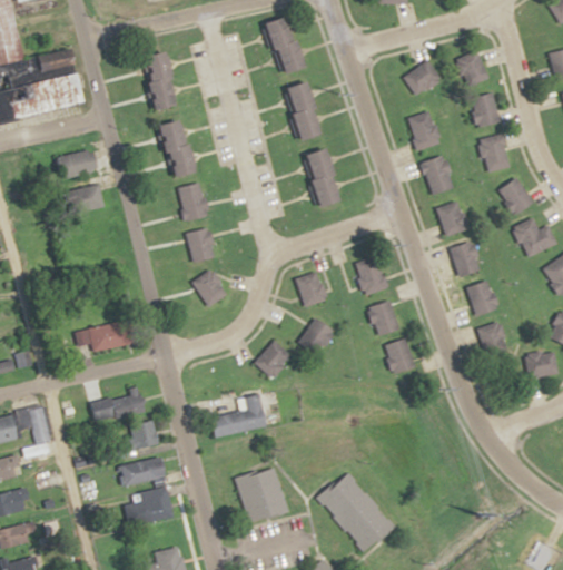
[(0,0),(0,67),(32,60),(18,0),(0,0)]
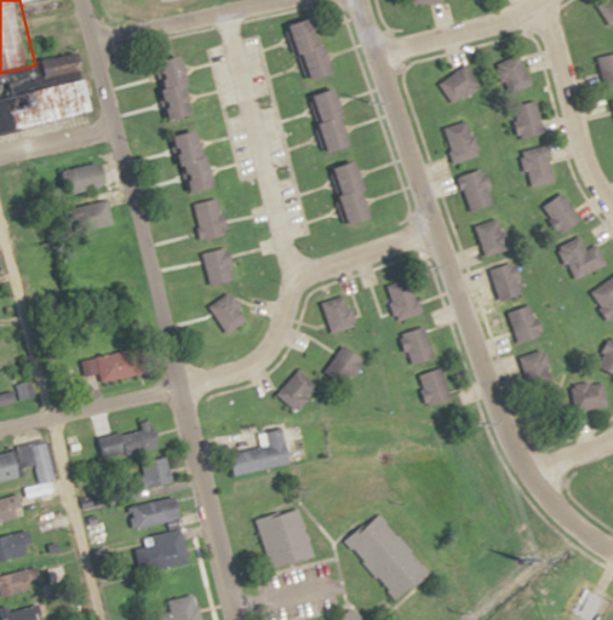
[(612,0),(608,0),(597,5),(607,28),(612,26),(612,0)]
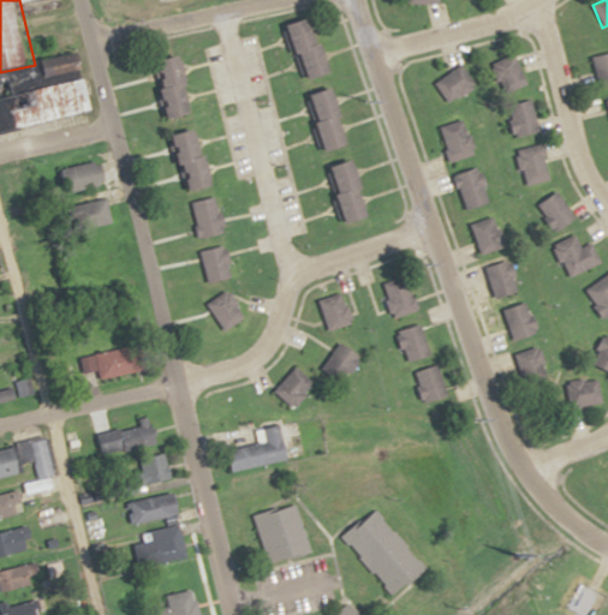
[(325,73),(309,18),(284,25),(299,81),(325,73)]
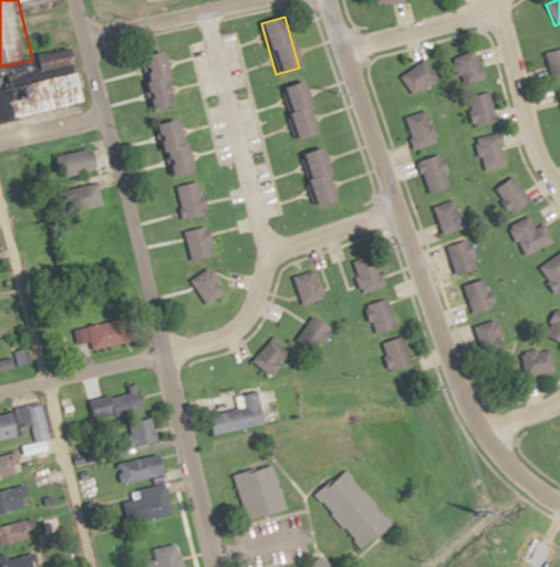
[(559,50),(547,53),(553,82),(559,81),(559,50)]
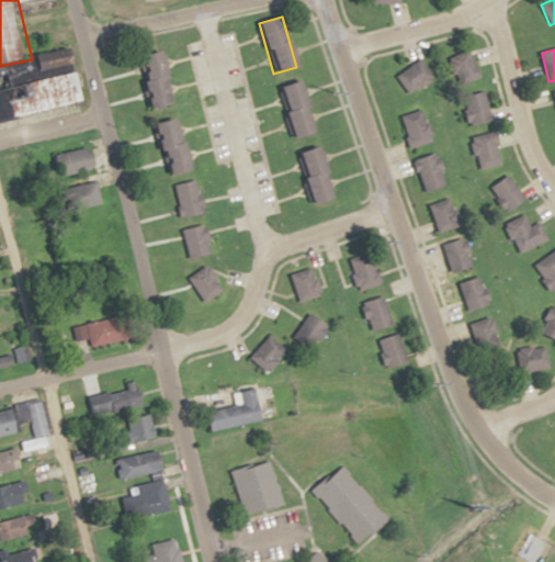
[(148,108),(173,103),(163,52),(138,56),(148,108)]
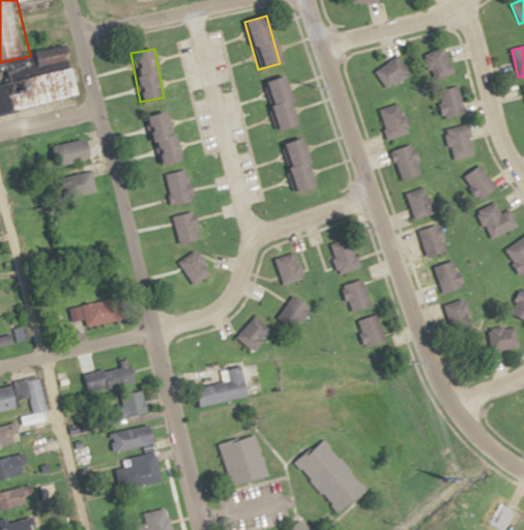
[(455,76),(447,49),(427,54),(434,82),(455,76)]
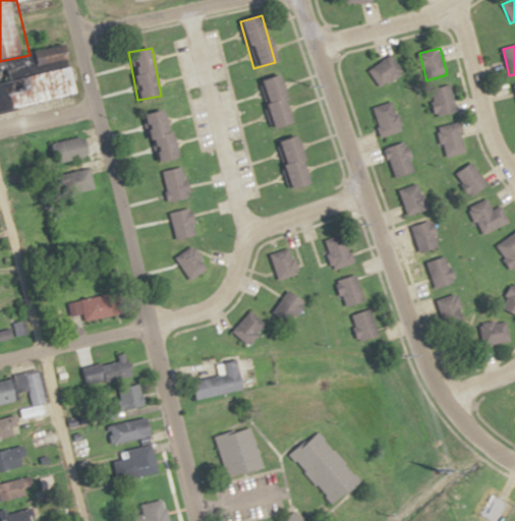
[(369,70),(381,88),(403,73),(392,56),(369,70)]
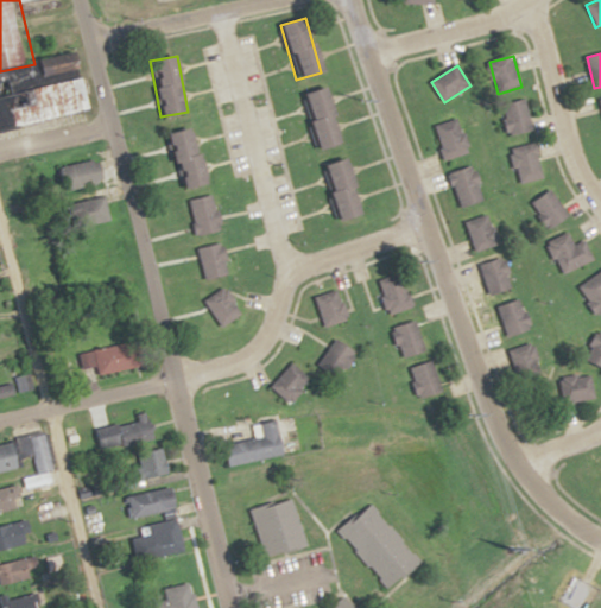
[(341,143),(324,87),(301,94),(318,150),(341,143)]
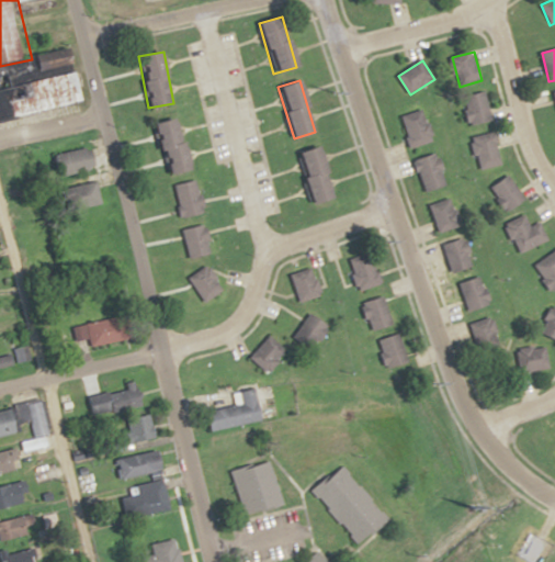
[(76,98),(89,102),(92,91),(80,87),(76,98)]
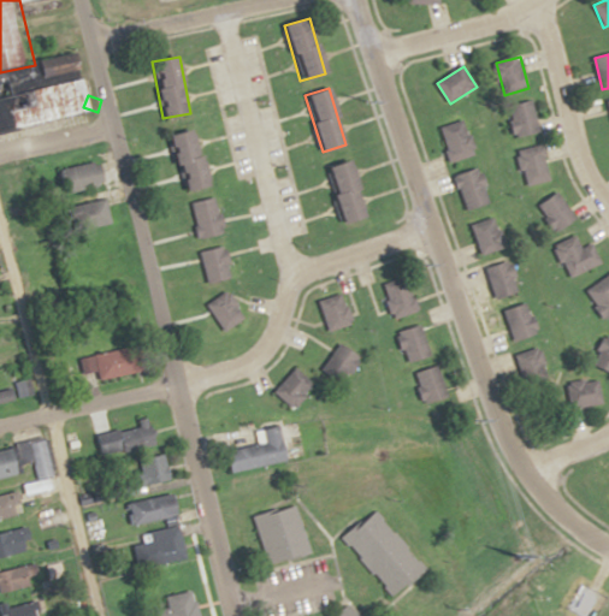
[(516,138),(542,132),(533,100),(508,107),(516,138)]
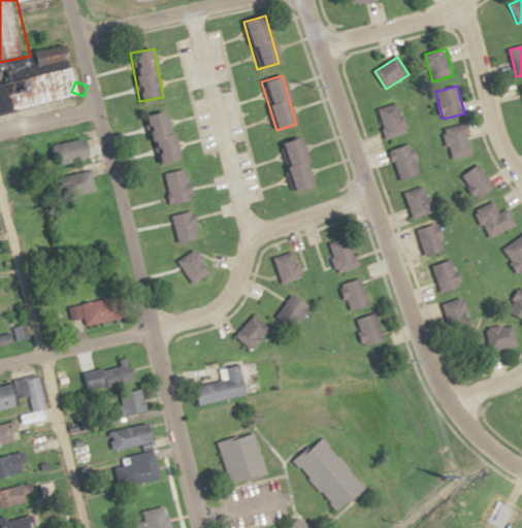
[(378,110),(388,140),(411,132),(400,103),(378,110)]
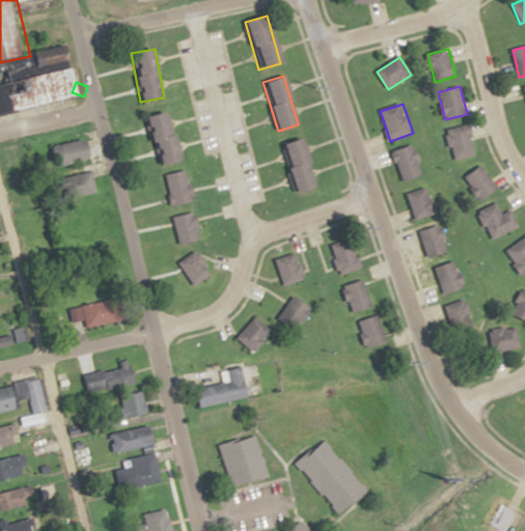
[(180,160),(167,111),(146,116),(158,165),(180,160)]
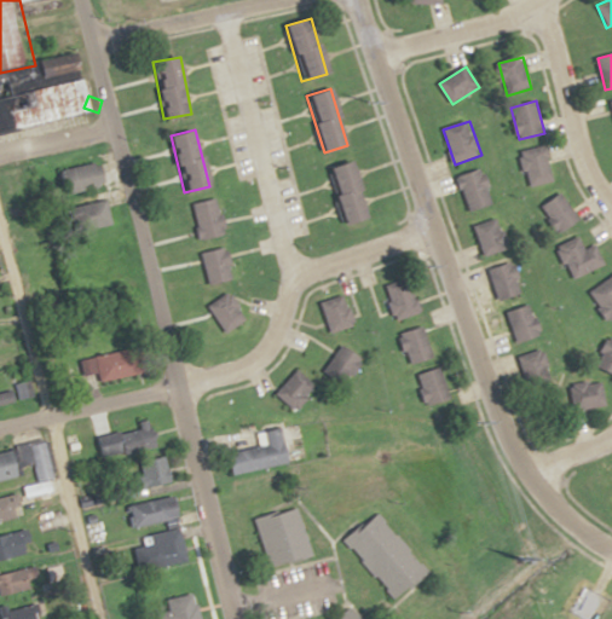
[(546,145),(520,154),(531,189),(556,180),(546,145)]
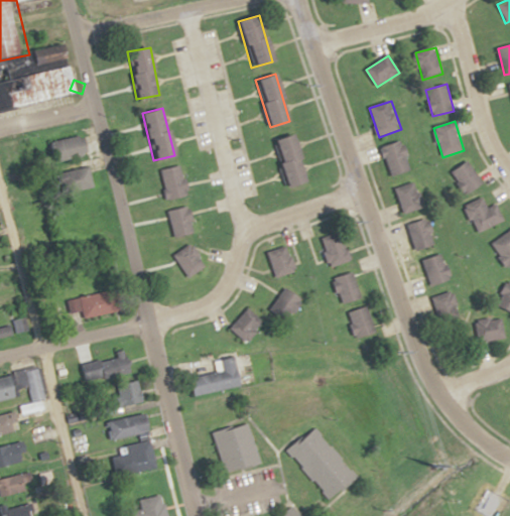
[(287,186),(308,180),(294,134),(273,140),(287,186)]
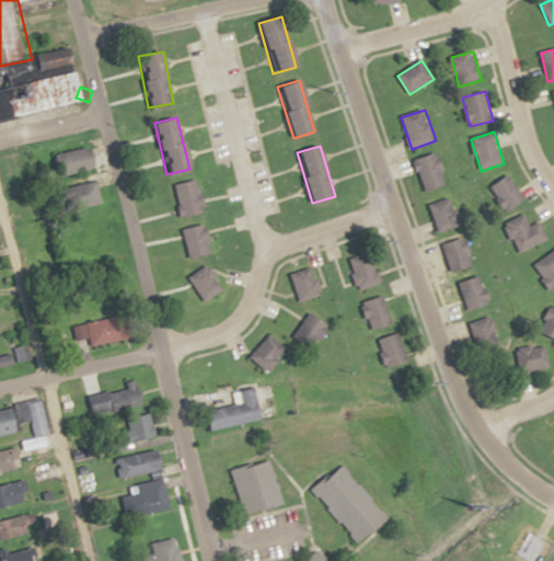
[(59,178),(95,168),(90,147),(54,157),(59,178)]
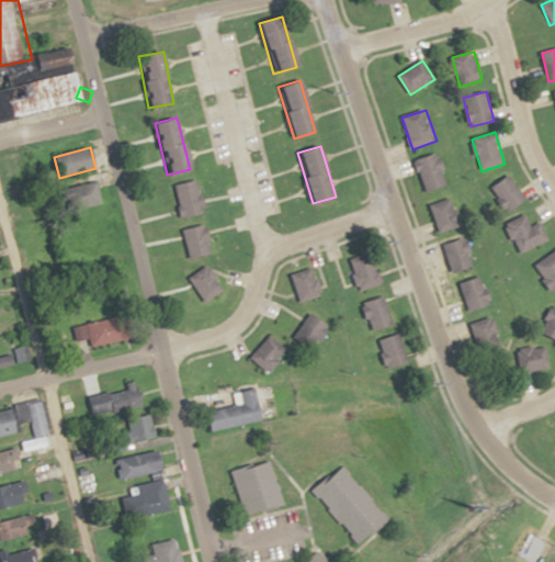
[(450,183),(437,153),(415,163),(428,193),(450,183)]
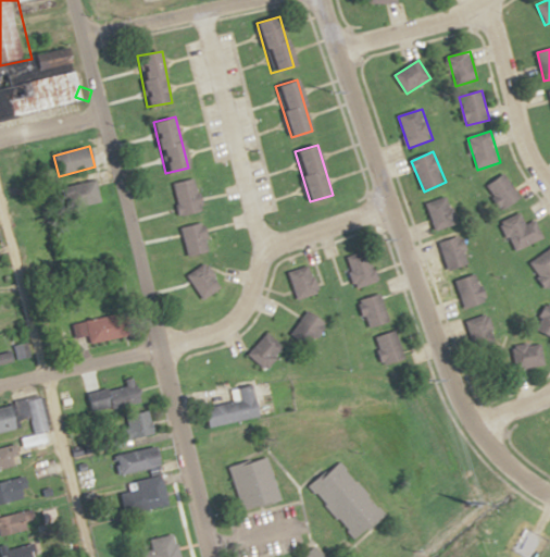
[(520,199),(507,174),(486,184),(499,210),(520,199)]
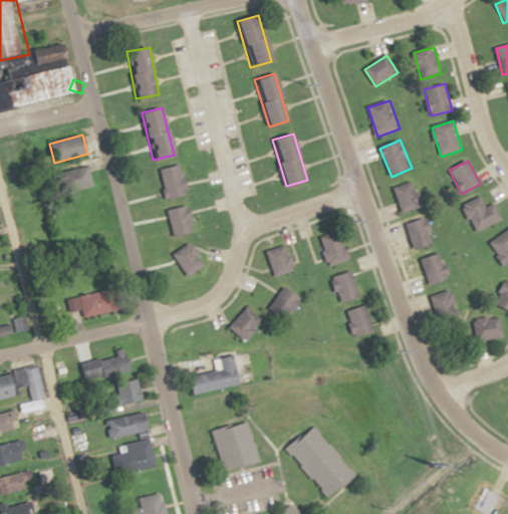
[(167,200),(189,196),(184,165),(162,169),(167,200)]
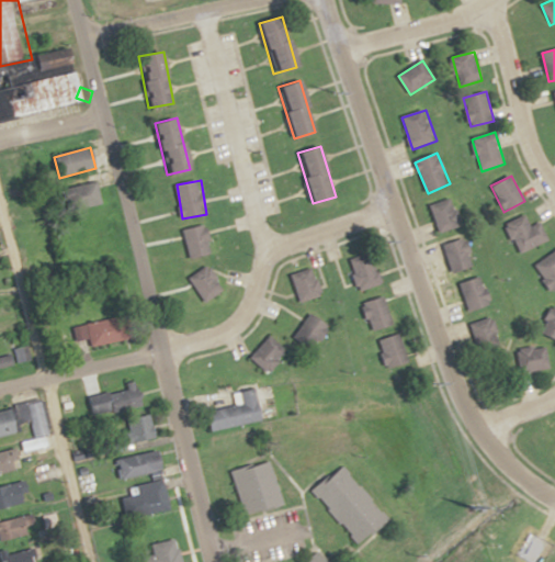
[(63,189),(66,211),(102,204),(98,182),(63,189)]
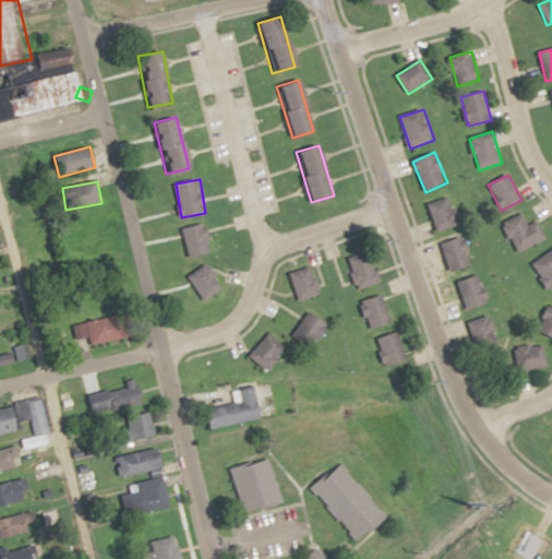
[(427,206),(440,233),(459,224),(447,197),(427,206)]
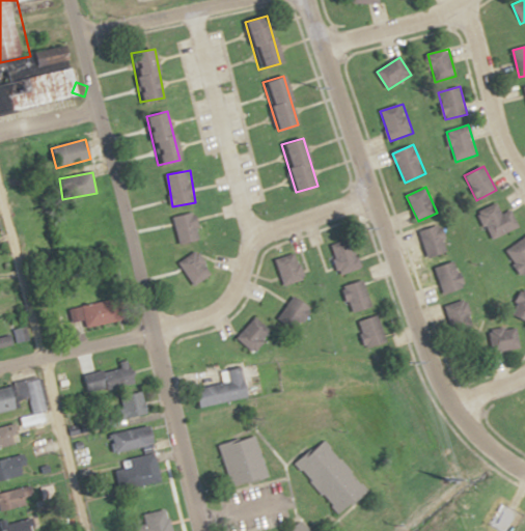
[(519,227),(510,211),(502,215),(496,203),(478,212),(493,240),(519,227)]
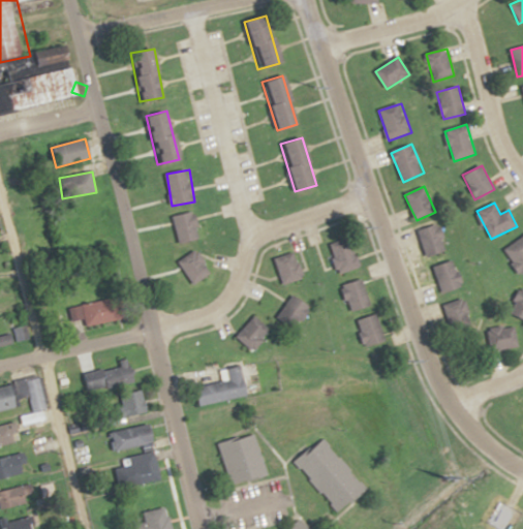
[(201,239),(195,212),(174,216),(179,243),(201,239)]
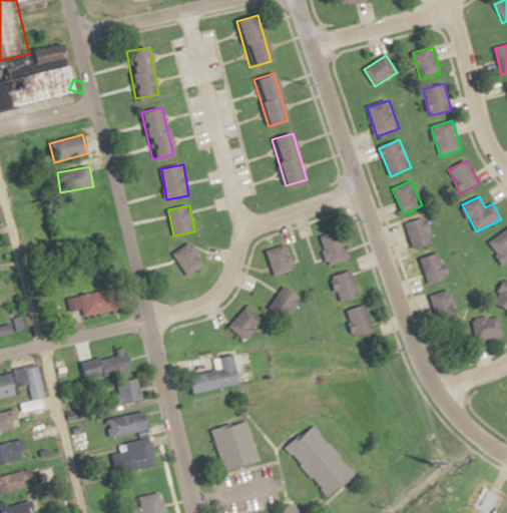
[(406,223),(414,248),(433,242),(425,217),(406,223)]
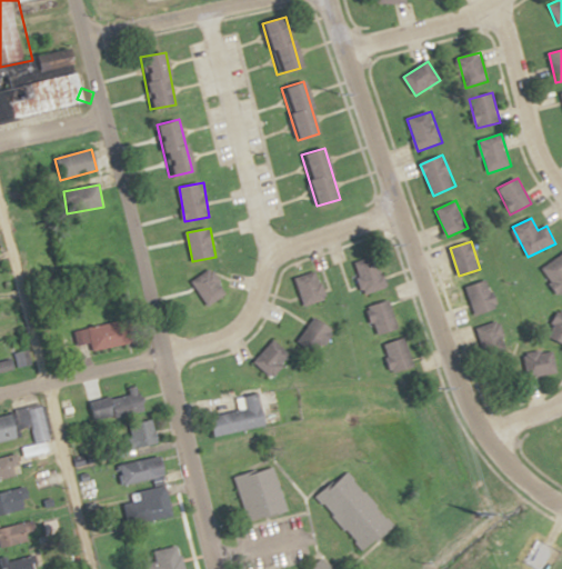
[(353,266),(368,296),(389,286),(373,255),(353,266)]
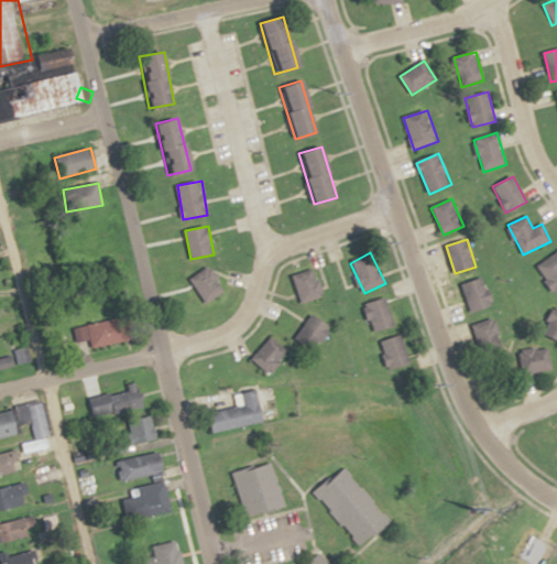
[(554,292),(556,291),(556,252),(536,267),(554,292)]
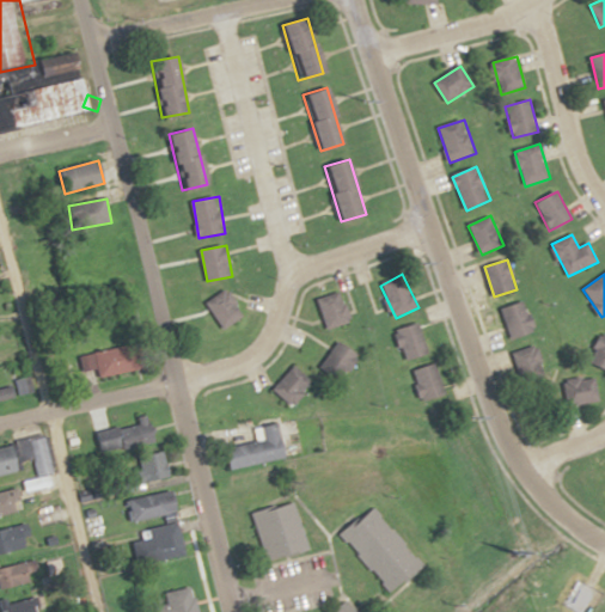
[(228,289),(207,303),(225,330),(245,316),(228,289)]
